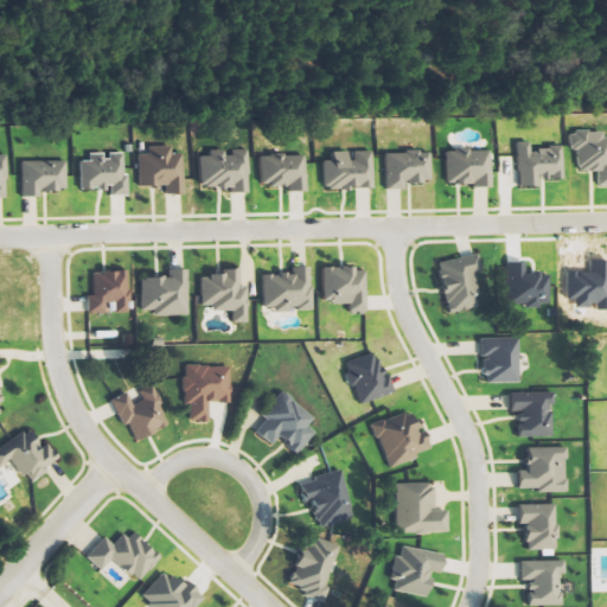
[(606,185),(606,132),(572,134),(572,151),(579,151),(579,172),(598,172),(599,186),(606,185)]
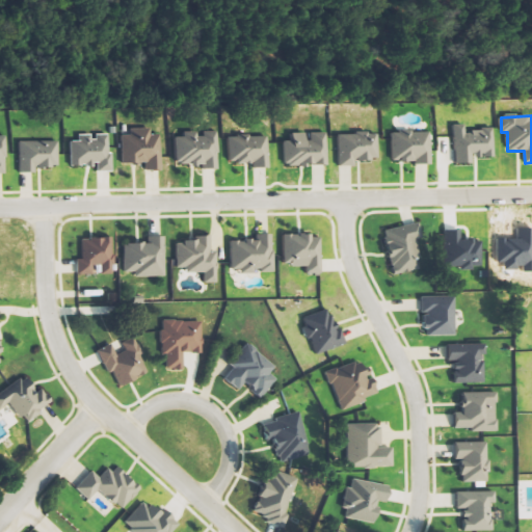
[(495,157),(495,129),(468,130),(468,125),(455,125),(456,164),(474,163),(474,157),(495,157)]
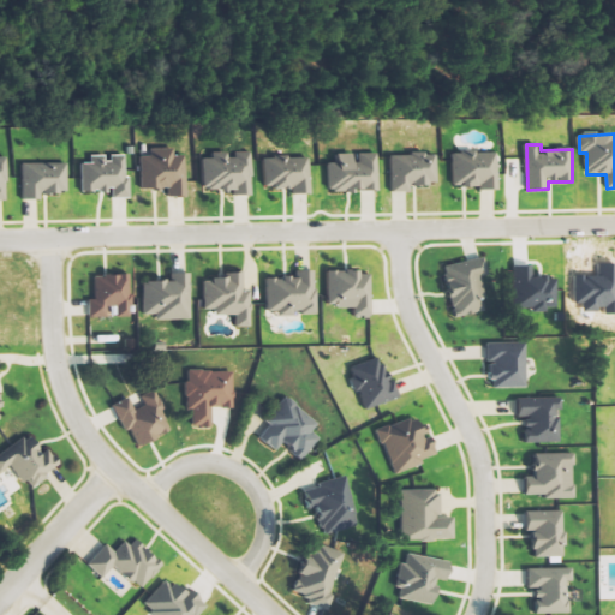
[(142,190),(168,189),(168,197),(187,197),(187,156),(177,156),(177,148),(151,148),(151,156),(142,156),(142,190)]
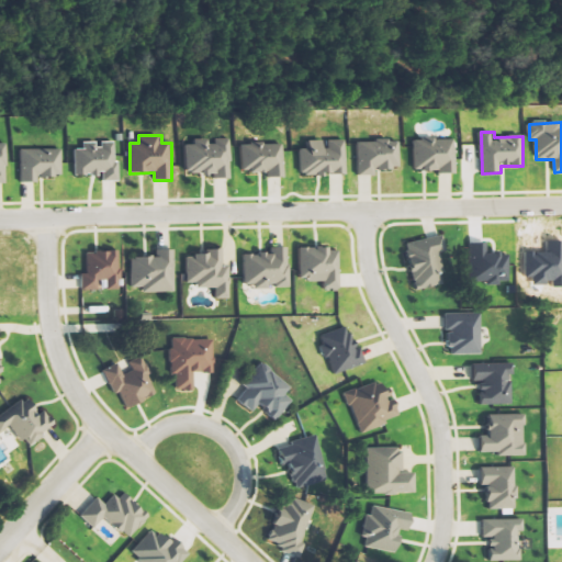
[(456,171),(456,137),(414,138),(414,172),(456,171)]
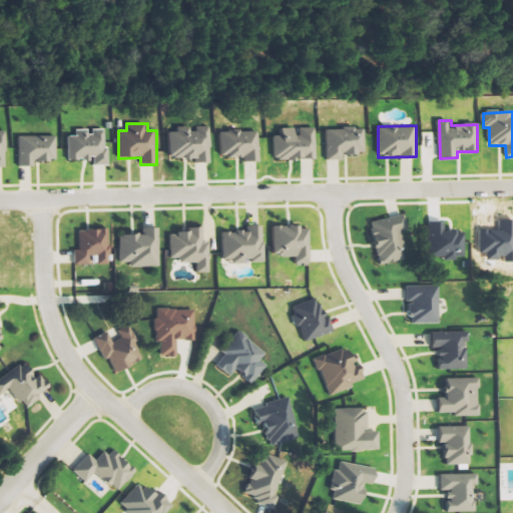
[(210,127),(192,128),(192,129),(169,130),(170,159),(195,158),(195,163),(212,162),(210,127)]
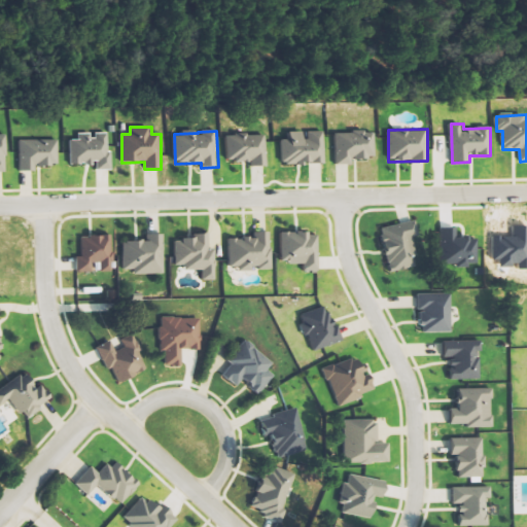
[(325,163),(324,131),(307,132),(290,132),(290,140),(282,140),(282,165),(325,163)]
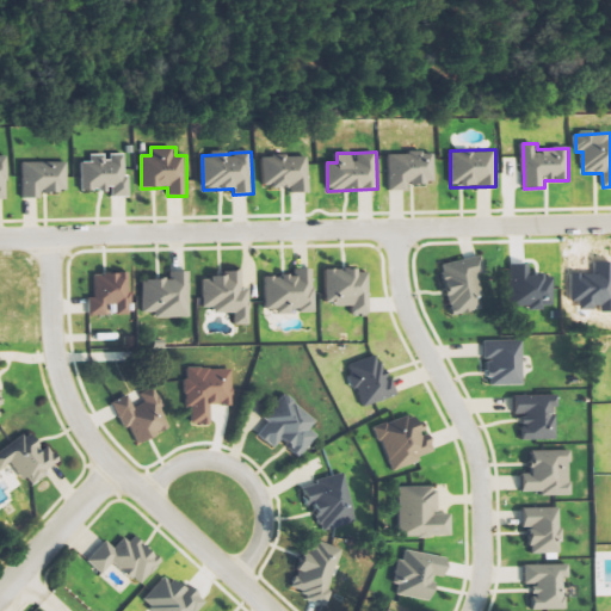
[(389,154),(389,191),(411,191),(409,184),(436,184),(434,153),(389,154)]
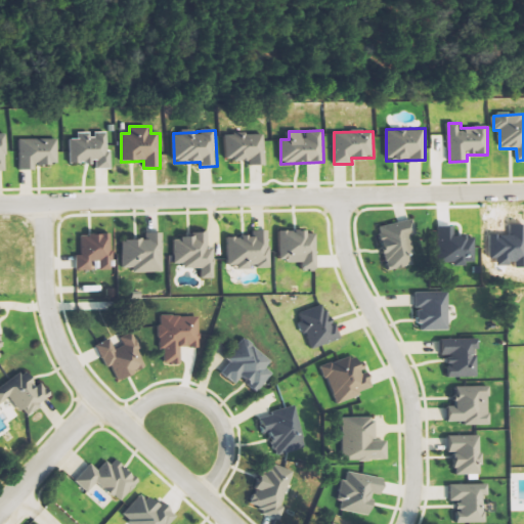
[(110,169),(108,132),(93,132),(78,132),(78,138),(69,138),(70,164),(96,163),(96,170),(110,169)]
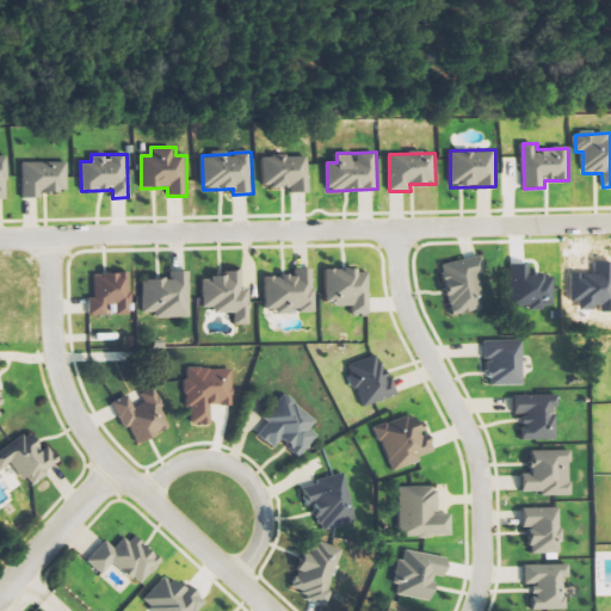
[(264,156),(264,187),(291,187),(291,193),(309,193),(309,155),(264,156)]
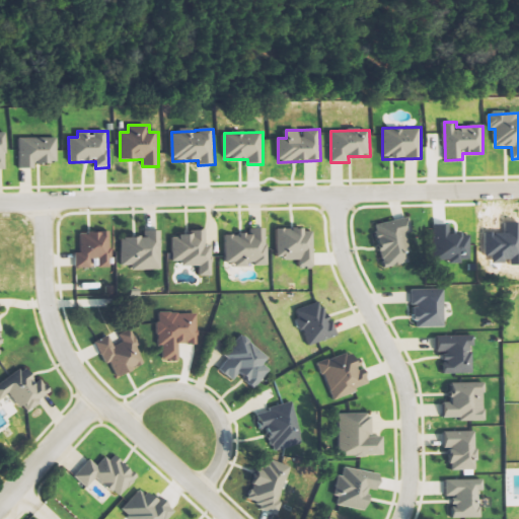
[(19,168),(36,168),(36,163),(58,163),(57,138),(19,139),(19,168)]
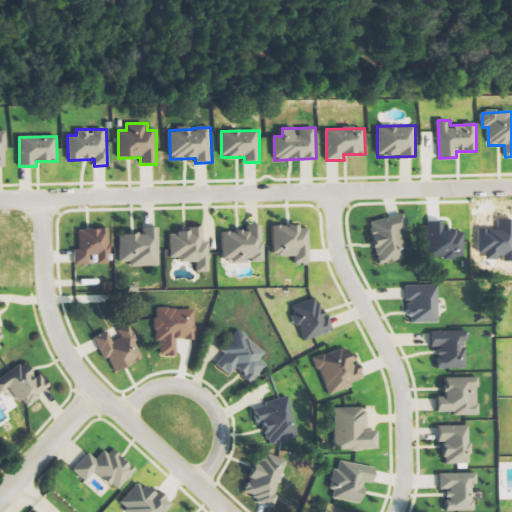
[(379,265),(408,259),(399,216),(370,222),(379,265)]
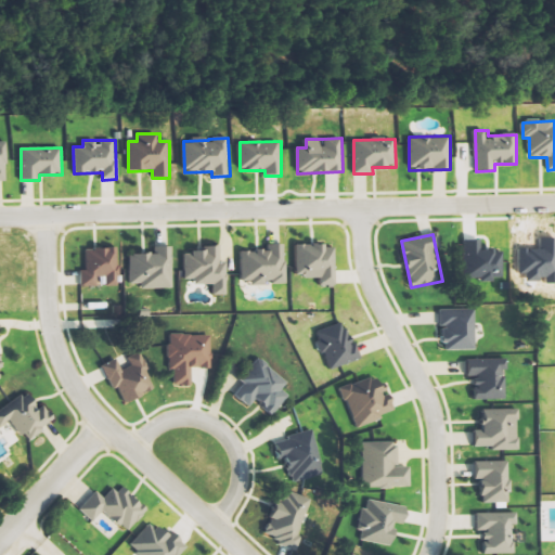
[(502,250),(486,250),(486,241),(463,241),(464,279),(480,279),(480,281),(503,280),(502,250)]
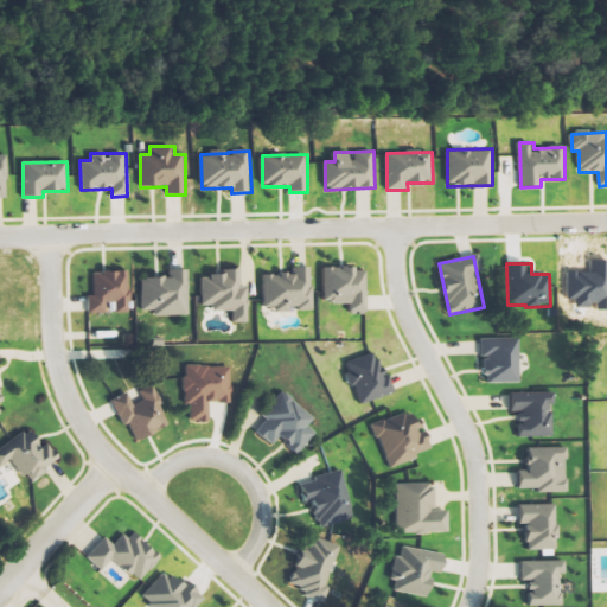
[(263,274),(264,307),(275,307),(275,313),(296,312),(296,311),(313,311),(312,267),(292,267),(292,274),(263,274)]
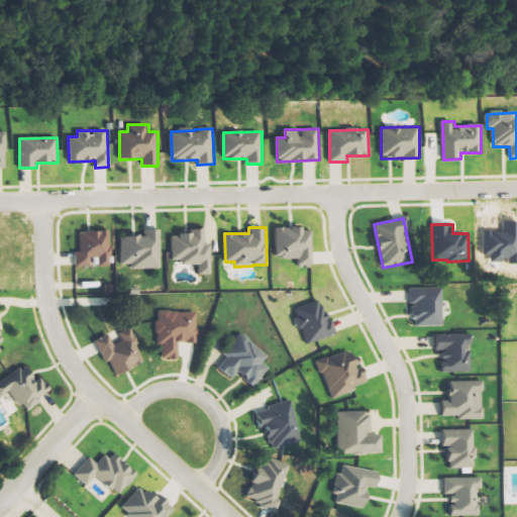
[(313,266),(312,228),(276,228),(276,259),(298,257),(298,267),(313,266)]
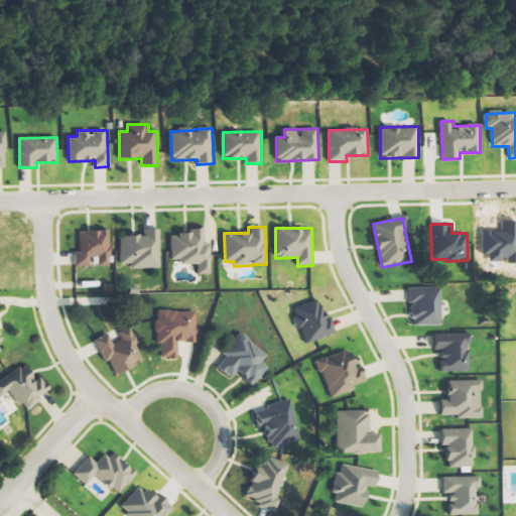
[(160,229),(144,230),(144,235),(120,236),(121,264),(131,264),(131,269),(161,268),(160,229)]
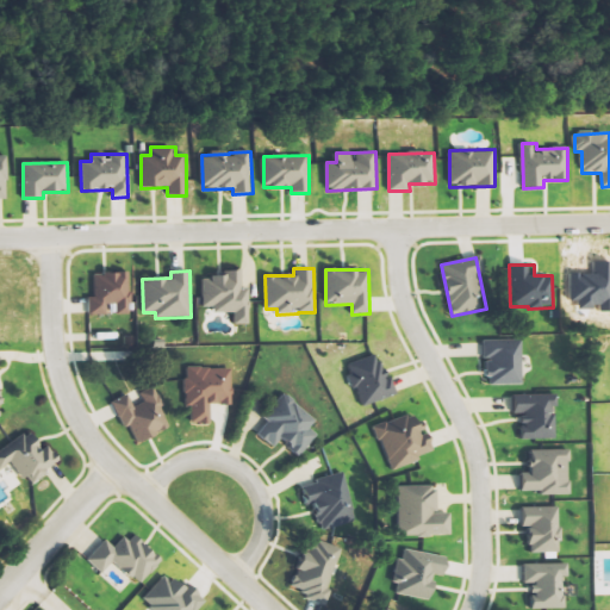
[(89,315),(107,315),(107,306),(116,306),(116,315),(130,315),(130,273),(94,273),(94,297),(89,297),(89,315)]
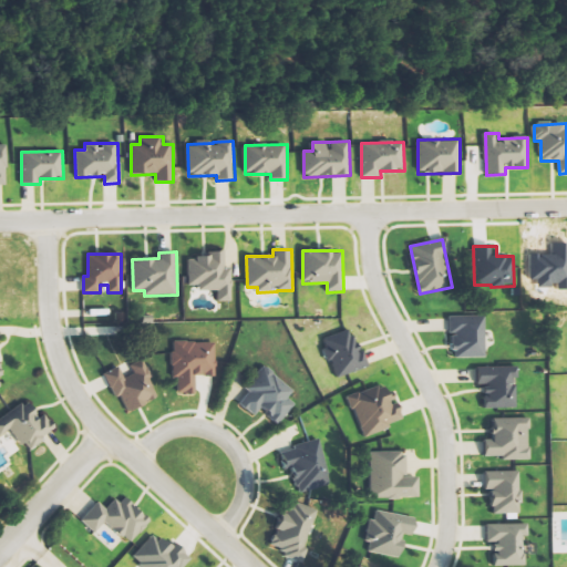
[(233,301),(233,269),(225,269),(225,255),(188,256),(188,285),(199,285),(199,291),(218,290),(218,301),(233,301)]
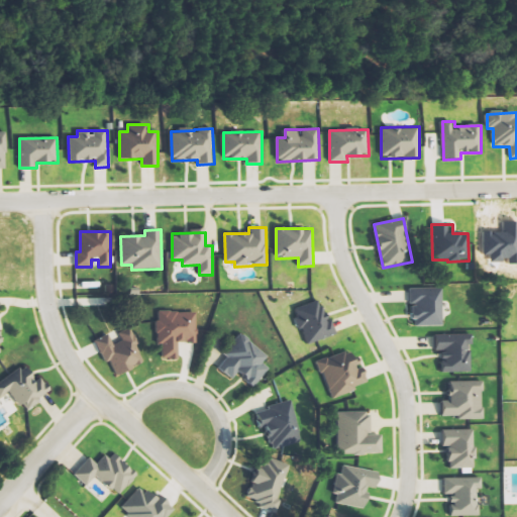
[(411,288),(412,327),(443,326),(442,287),(411,288)]
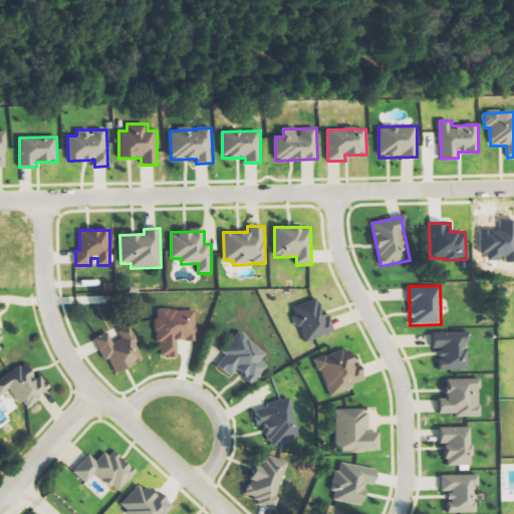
[(292,307),(304,343),(332,333),(320,298),(292,307)]
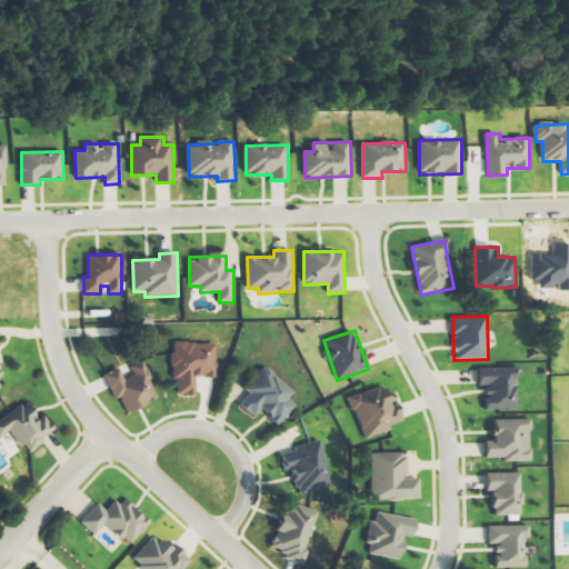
[(217,378),(217,343),(172,343),(173,380),(179,380),(179,396),(197,396),(197,378),(217,378)]
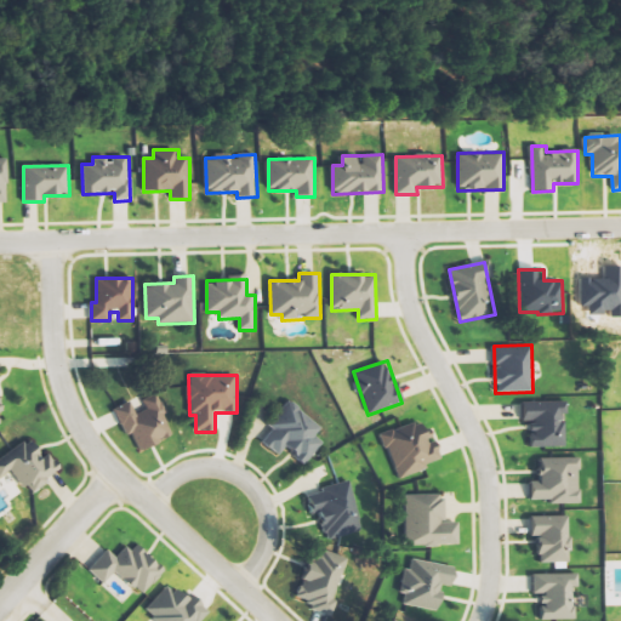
[(140,451),(175,436),(157,394),(142,400),(147,409),(136,414),(131,403),(114,410),(125,437),(132,433),(140,451)]
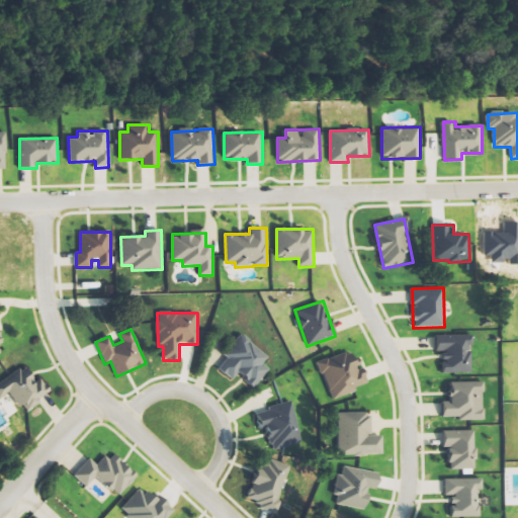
[(270,370),(263,363),(268,357),(243,334),(224,355),(228,359),(220,368),(233,380),(240,373),(255,387),(270,370)]
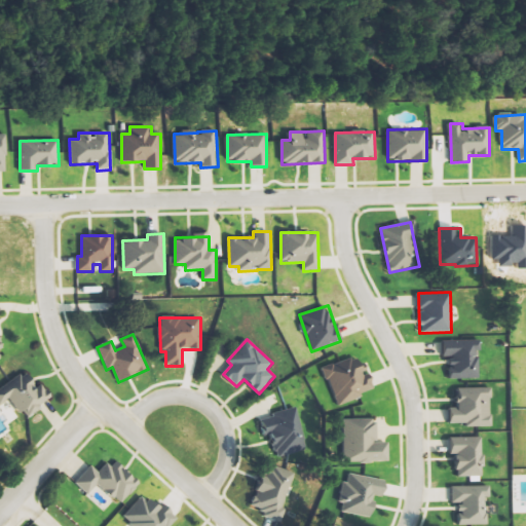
[(480,379),(479,340),(443,340),(444,358),(450,358),(450,379),(480,379)]
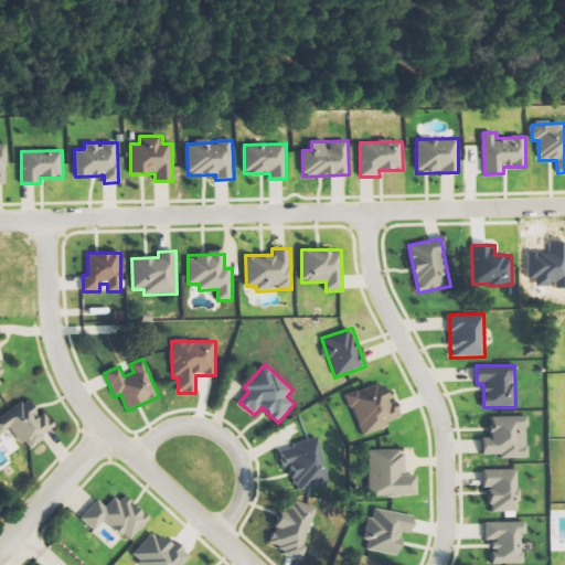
[(348,395),(361,435),(403,420),(393,393),(387,394),(383,383),(348,395)]
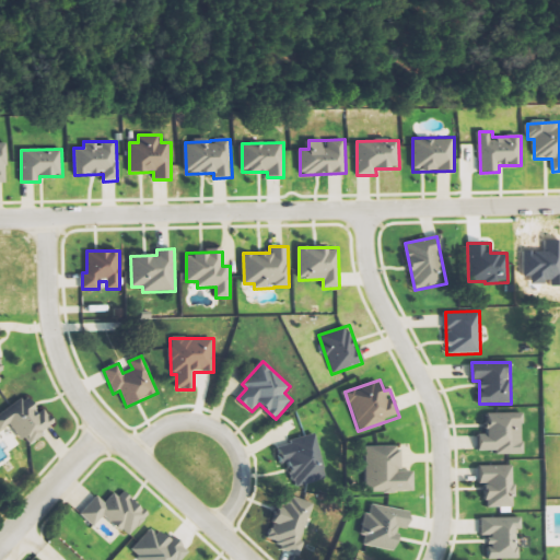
[(0,430),(13,423),(25,443),(56,426),(46,409),(39,412),(31,396),(0,412),(0,430)]
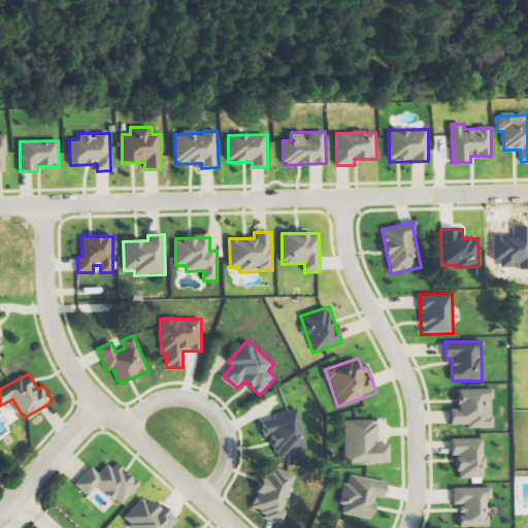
[(452,428),(493,427),(492,390),(458,391),(459,409),(452,409),(452,428)]
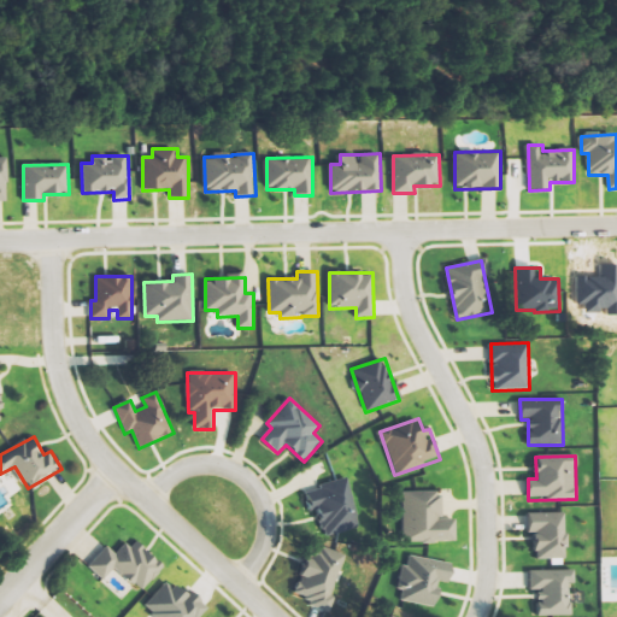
[(318,510),(323,536),(359,529),(348,480),(305,489),(309,512),(318,510)]
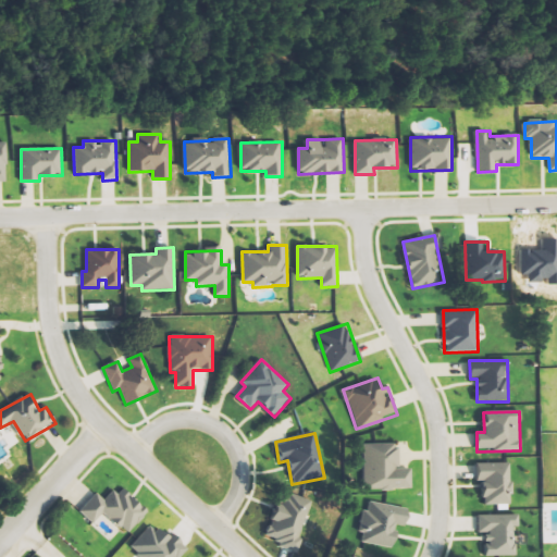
[(363,444),(364,490),(412,489),(411,470),(399,470),(398,444),(363,444)]
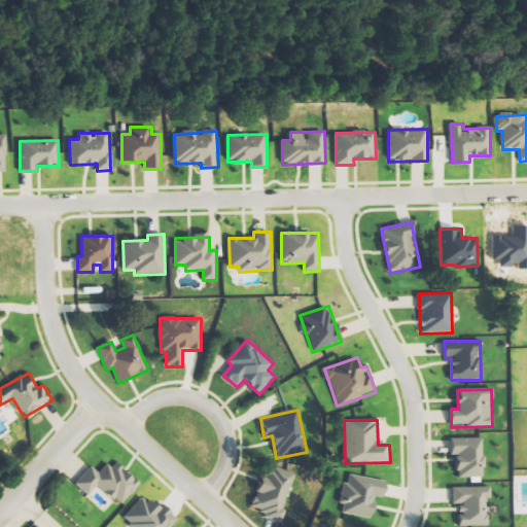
[(452,440),(452,456),(457,456),(458,479),(484,478),(483,438),(452,440)]
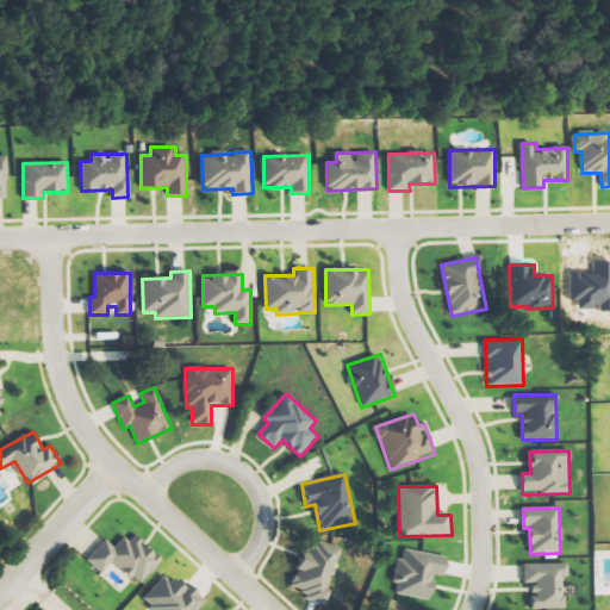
[(88,560),(104,574),(114,561),(142,585),(162,561),(129,531),(114,547),(106,540),(88,560)]
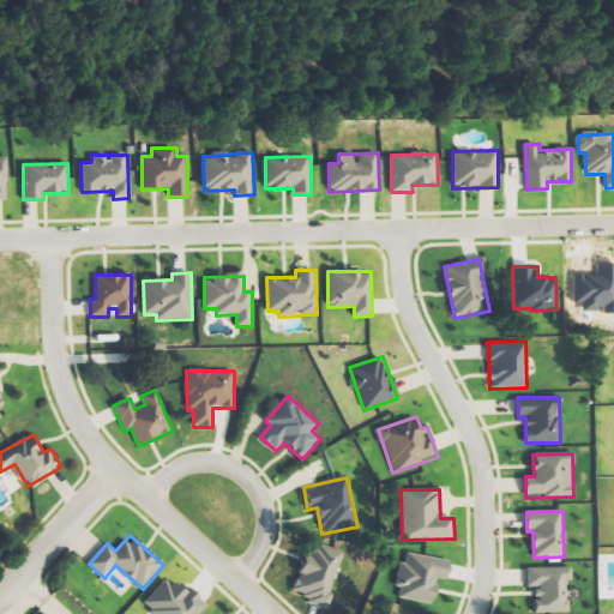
[(345,553),(311,541),(292,594),(325,607),(345,553)]
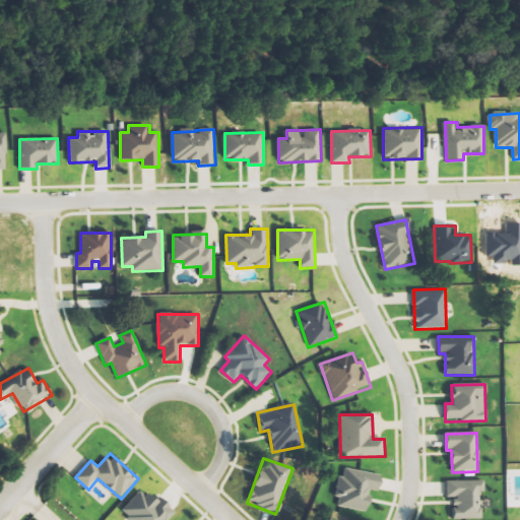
[(335,498),(339,498),(337,507),(367,512),(371,491),(379,492),(382,474),(345,468),(344,476),(338,475),(335,498)]
